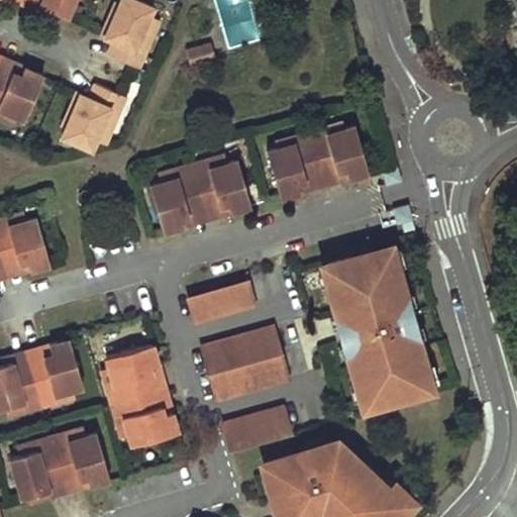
[(24,0),(23,3),(56,16),(58,11),(39,4),(41,0),(39,0),(24,0)]
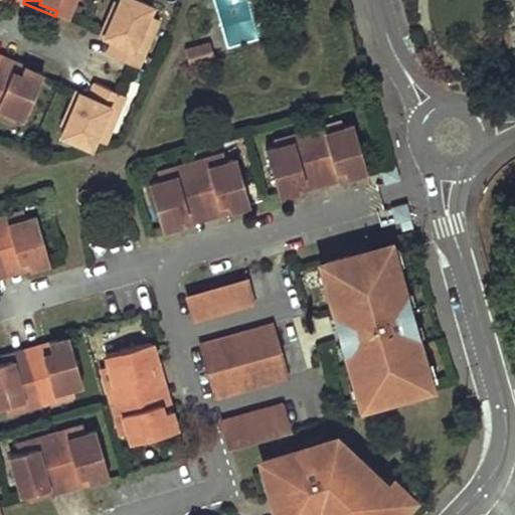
[(39,0),(41,0),(39,4),(57,11),(65,15),(71,0),(39,0)]
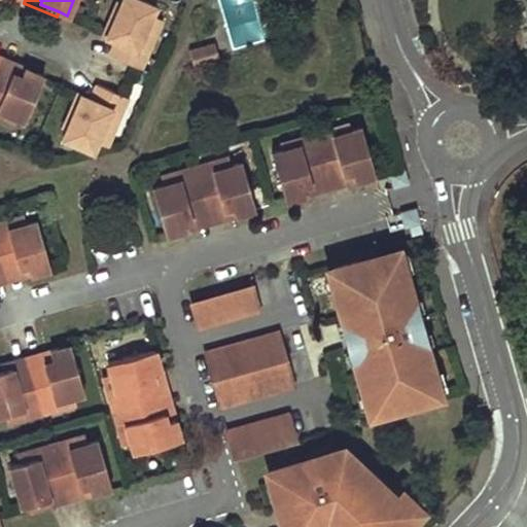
[(154,5),(141,0),(121,0),(120,3),(111,25),(116,28),(112,38),(116,39),(110,55),(140,67),(147,51),(137,47),(150,16),(154,5)]
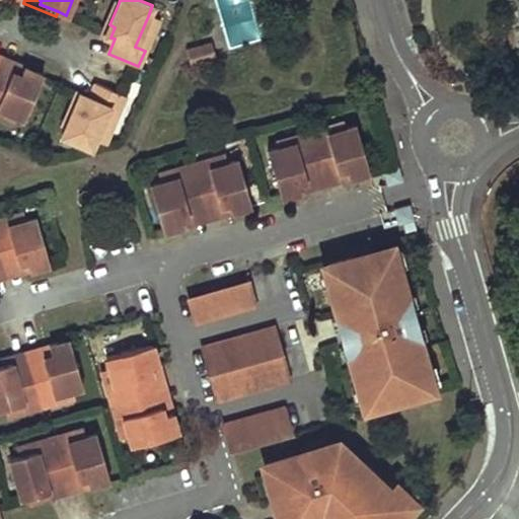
[(115,1),(100,33),(110,38),(115,27),(109,24),(119,3),(115,1)]
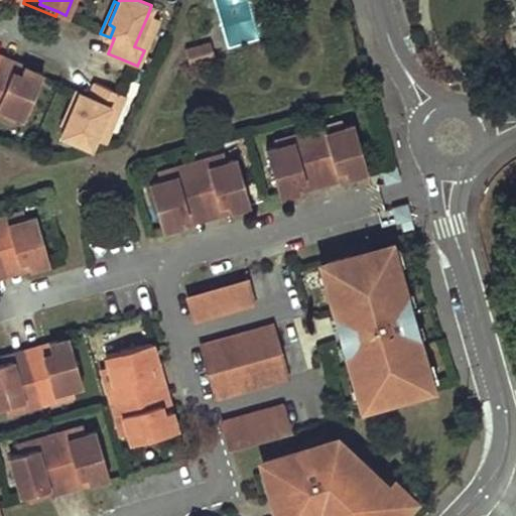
[(144,50),(157,20),(147,16),(134,46),(144,50)]
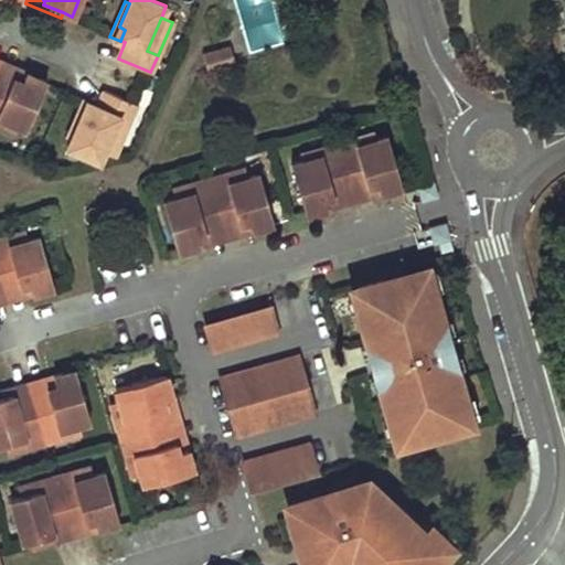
[(235,65),(230,46),(202,54),(208,73),(235,65)]
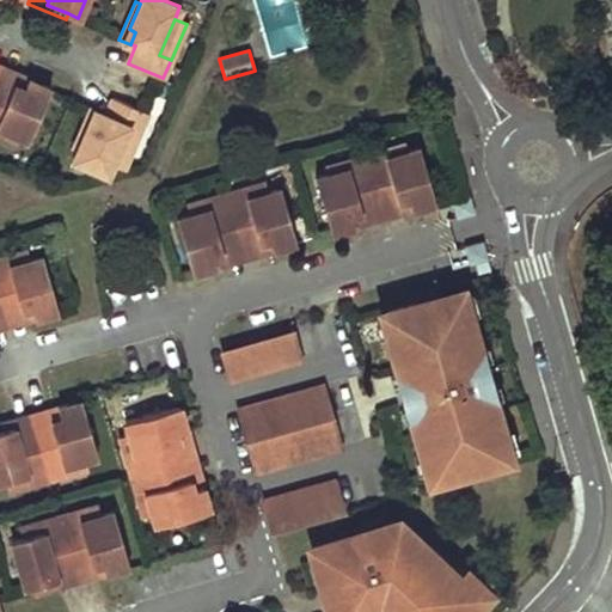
[(28,78),(0,66),(0,67),(0,77),(23,87),(28,78)]
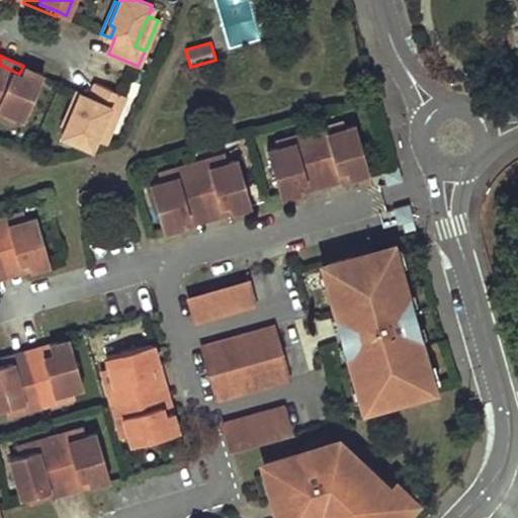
[(0,107),(11,113),(23,118),(42,74),(23,66),(19,74),(0,65),(0,107)]
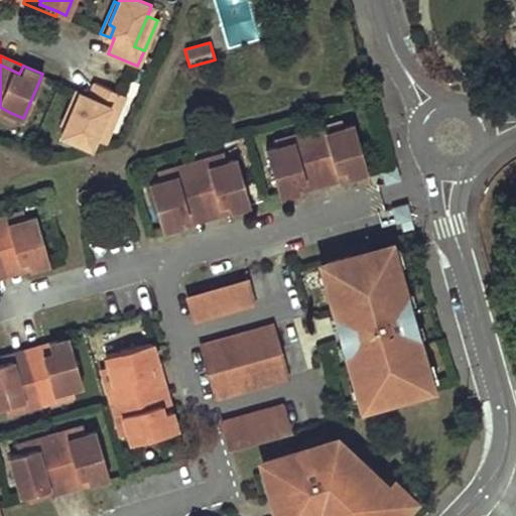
[(81,105),(75,103),(66,124),(61,134),(91,147),(96,136),(108,106),(118,110),(124,95),(95,83),(89,97),(85,95),(81,105)]
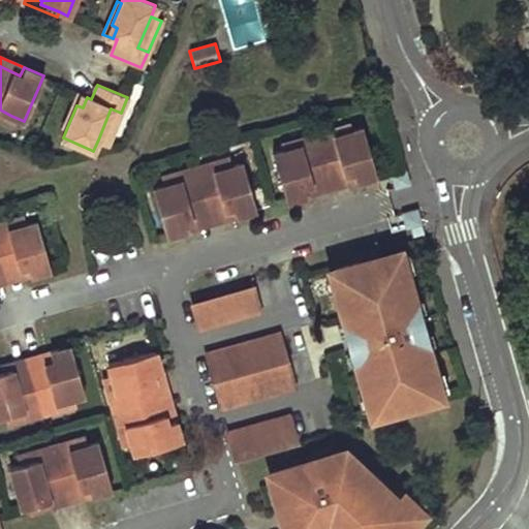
[(78,93),(63,125),(67,127),(76,105),(83,107),(87,97),(78,93)]
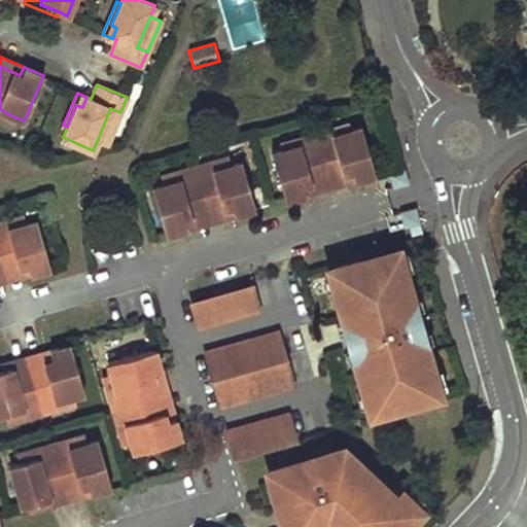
[(110,108),(98,139),(107,143),(120,112),(110,108)]
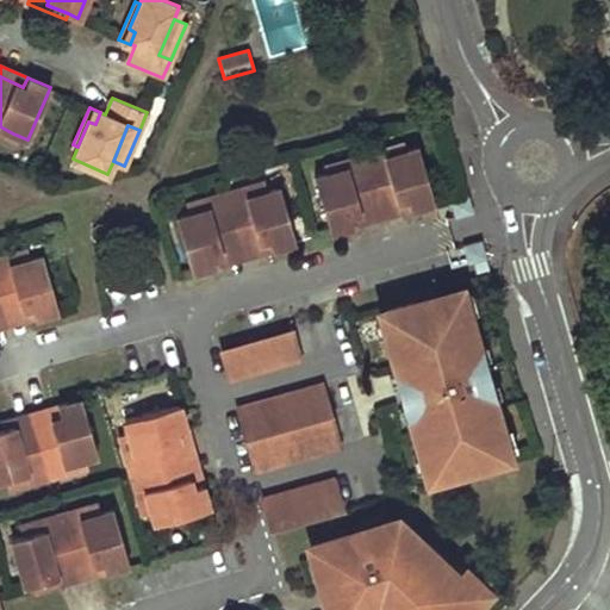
[(0,137),(10,142),(13,134),(0,126),(0,137)]
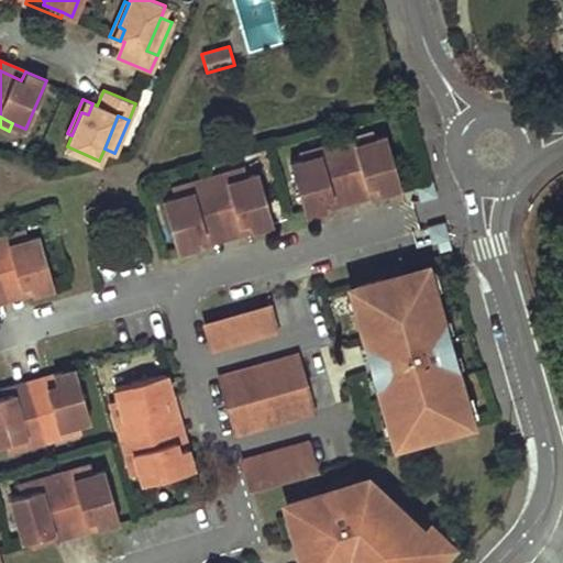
[(373,140),(370,131),(335,141),(340,156),(356,151),(354,144),(373,140)]
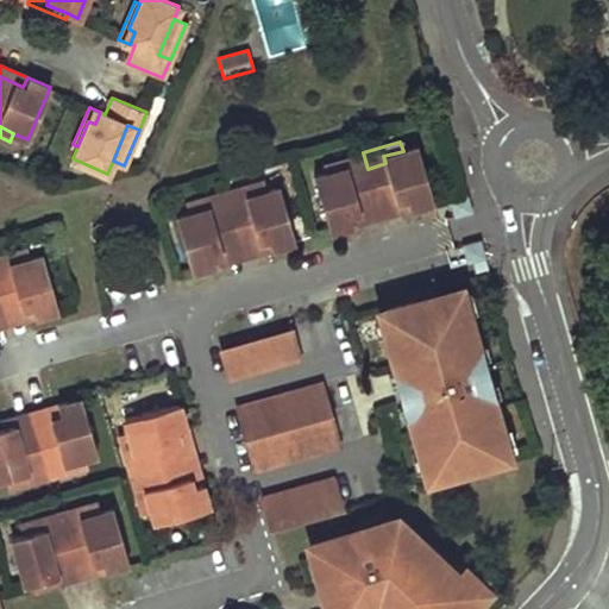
[(313,176),(330,231),(353,224),(350,213),(378,206),(407,198),(409,207),(433,201),(418,146),(403,151),(383,156),(385,163),(368,169),(350,174),(347,167),(328,171),(313,176)]
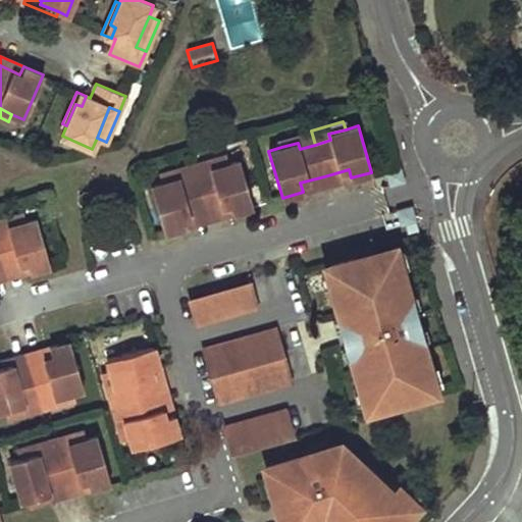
[(279,140),(281,147),(298,143),(300,149),(315,145),(311,131),(279,140)]
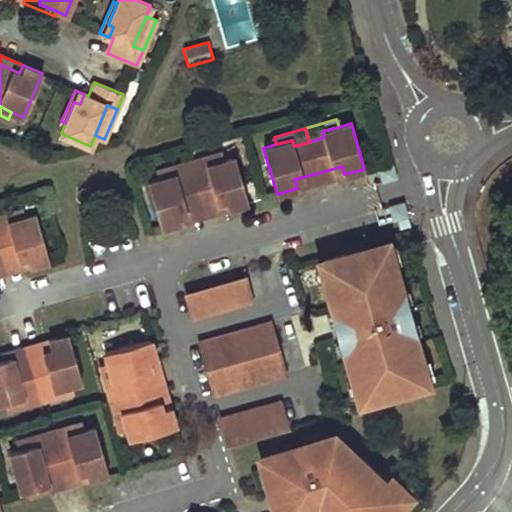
[(222,160),(220,152),(189,162),(193,175),(208,171),(206,165),(222,160)]
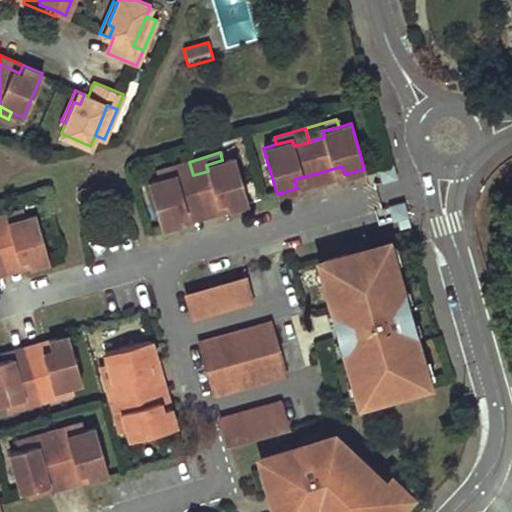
[(148,182),(160,227),(181,221),(178,213),(201,206),(225,199),(228,208),(248,202),(235,157),(222,160),(206,165),(208,171),(193,175),(178,180),(176,173),(159,178),(148,182)]
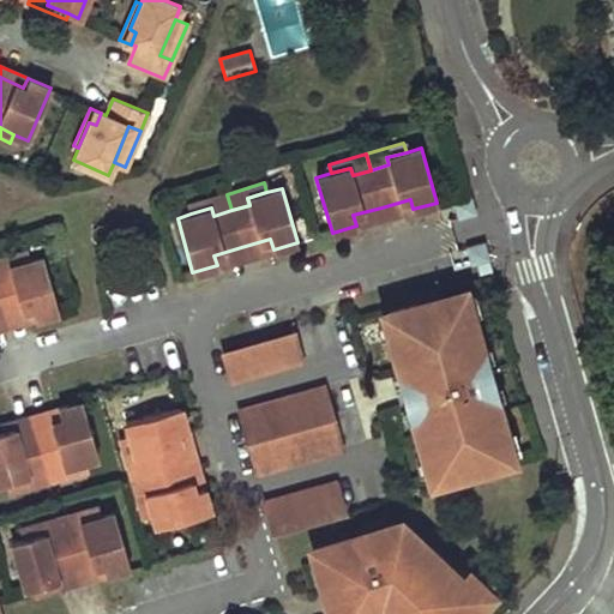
[(188,205),(191,214),(211,208),(214,216),(232,210),(227,194),(188,205)]
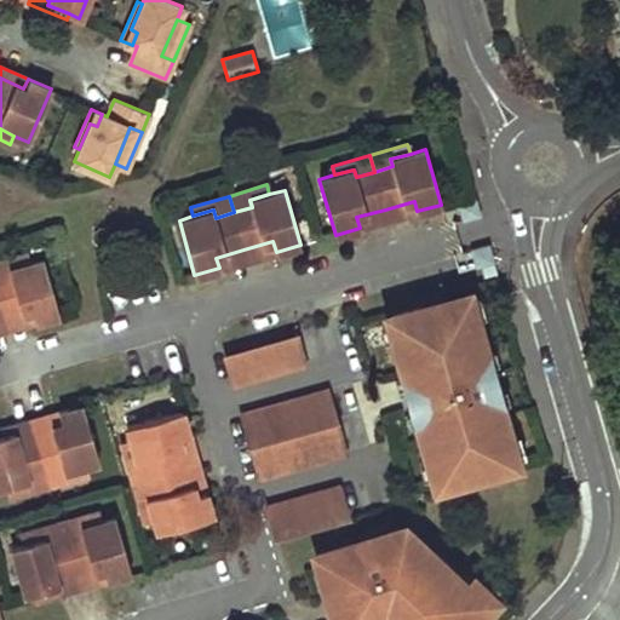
[(385,210),(388,219),(417,211),(414,201),(385,210)]
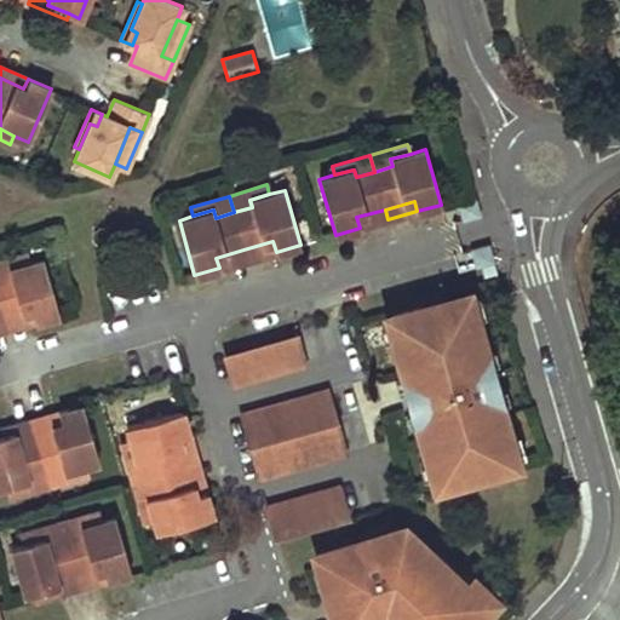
[(360,228),(388,219),(385,210),(356,217),(360,228)]
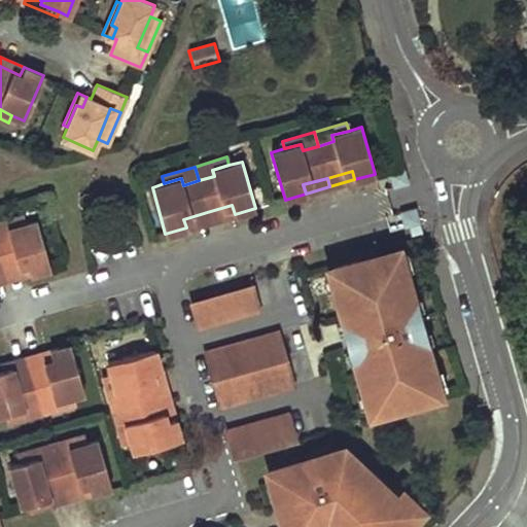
[(90,194),(86,192),(83,192),(80,195),(78,198),(78,202),(80,205),(83,208),(86,208),(91,207),(93,204),(94,200),(93,197),(90,194)]
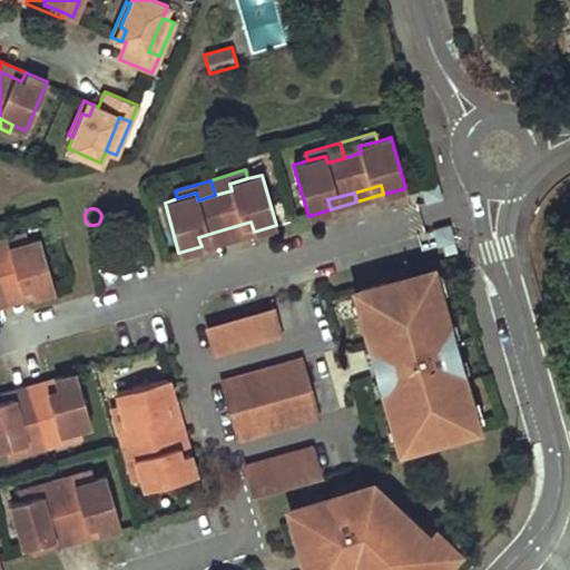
[(224,229),(227,239),(254,232),(251,222),(224,229)]
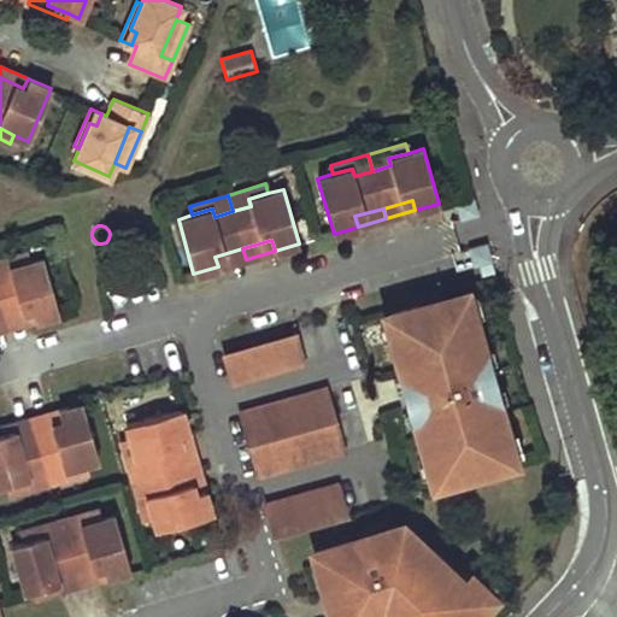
[(218,266),(246,259),(242,248),(215,257),(218,266)]
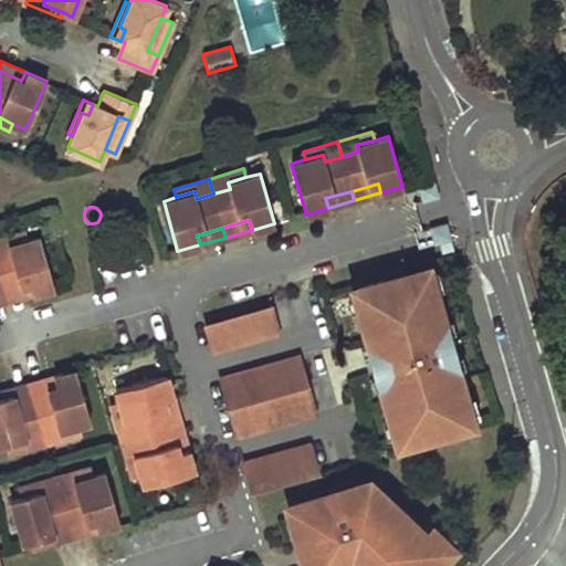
[(25,240),(23,232),(0,238),(0,254),(10,253),(8,245),(25,240)]
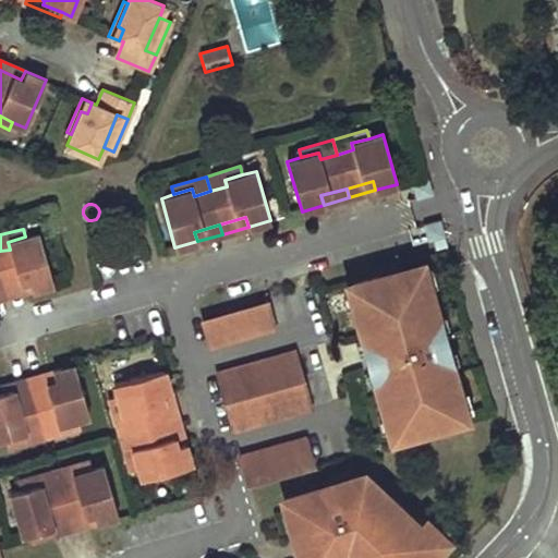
[(0,287),(2,287),(28,279),(31,289),(53,283),(39,233),(25,237),(8,242),(10,250),(0,251),(0,287)]
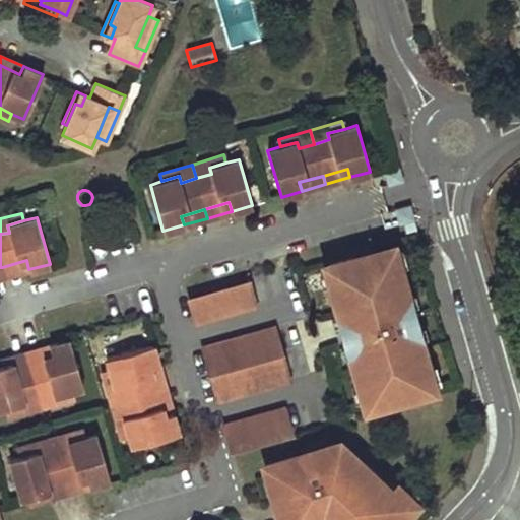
[(396,245),(377,250),(380,259),(393,255),(396,267),(402,265),(396,245)]
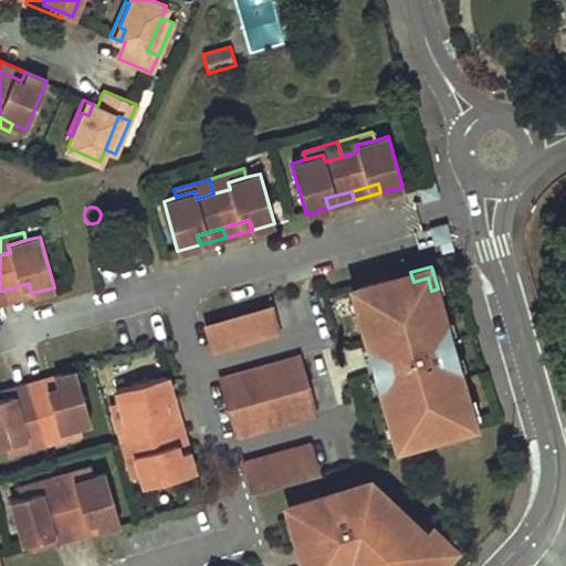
[(397,437),(398,441),(426,433),(423,425),(451,417),(465,412),(462,399),(454,371),(449,354),(444,336),(439,318),(431,291),(428,278),(413,282),(385,290),(383,280),(355,287),(356,293),(362,311),(369,339),(375,358),(378,371),(384,389),(392,418),(397,437)]
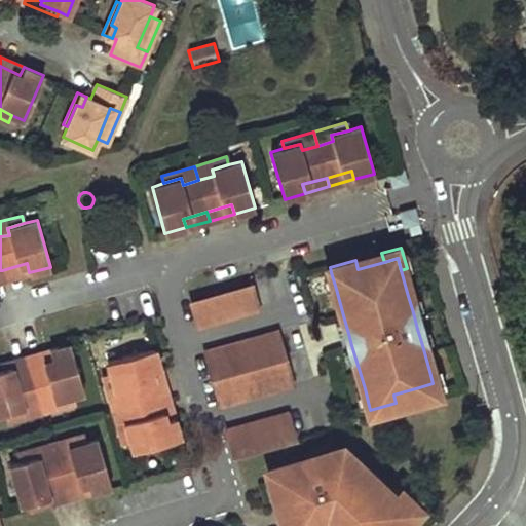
[(2,270),(5,279),(29,272),(27,263),(2,270)]
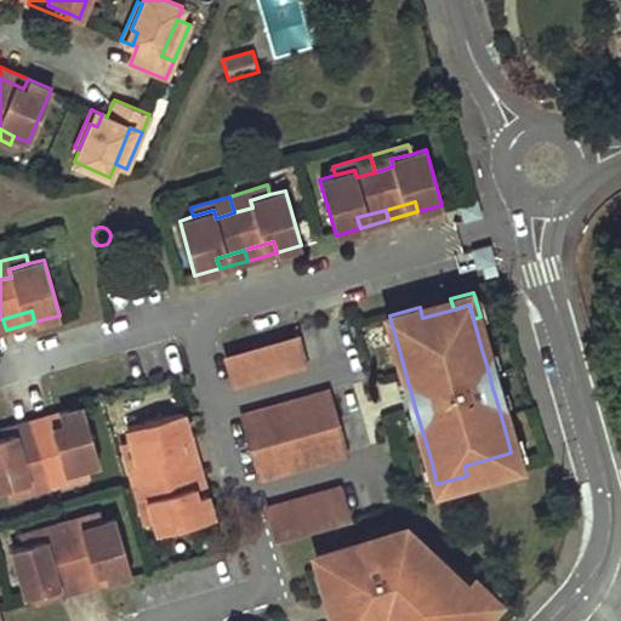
[(385,323),(389,342),(397,341),(391,322),(385,323)]
